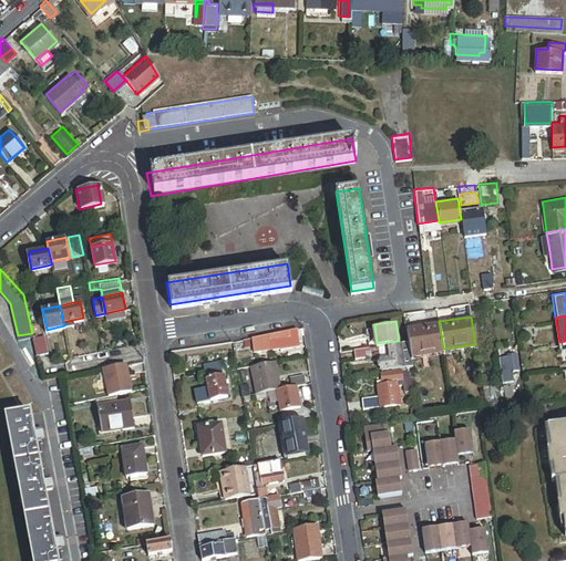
[(439,321),(407,325),(409,339),(411,353),(443,349),(439,321)]
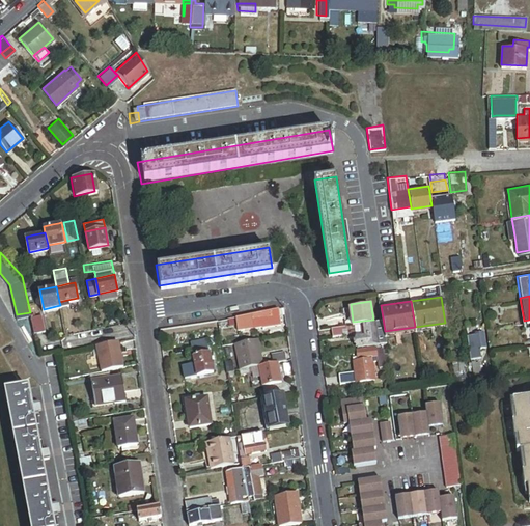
[(278,306),(249,312),(249,319),(250,325),(253,324),(253,326),(262,324),(262,325),(280,322),(279,313),(279,312),(278,312),(278,306)]
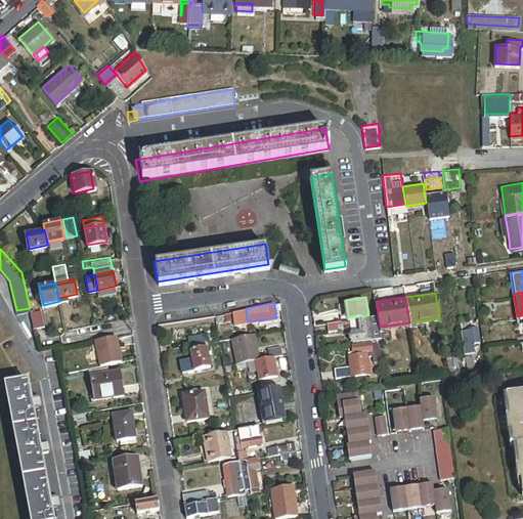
[(41,308),(30,310),(33,326),(44,323),(41,308)]
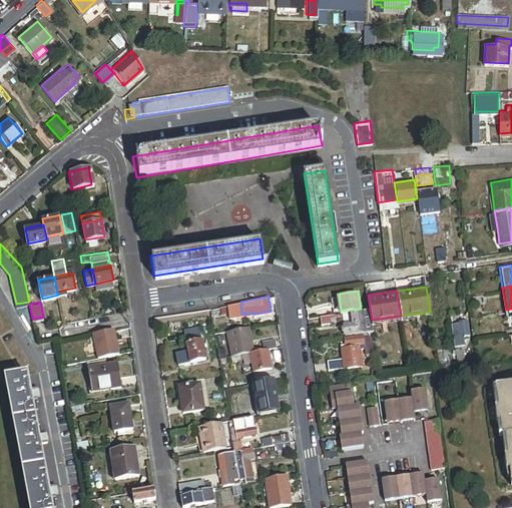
[(240,308),(240,302),(219,306),(220,311),(240,308)]
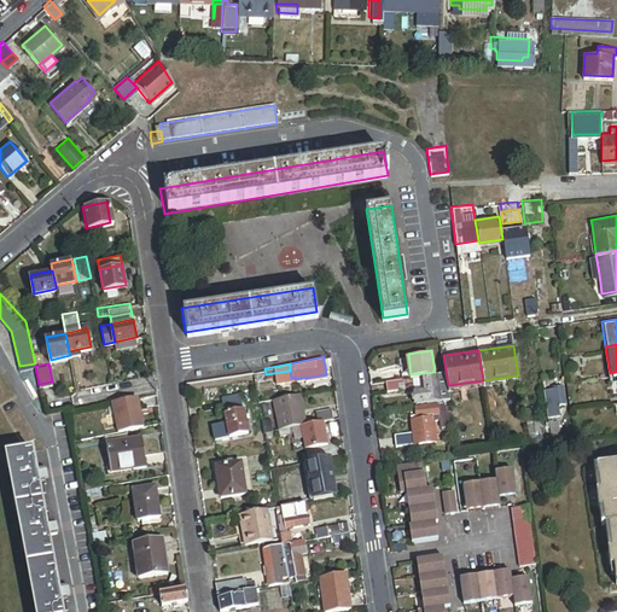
[(448,385),(446,369),(435,372),(424,373),(426,389),(415,390),(417,400),(449,395),(448,385)]
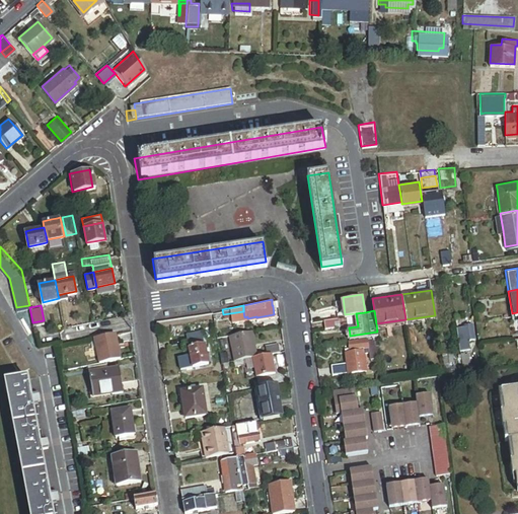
[(338,315),(323,318),(324,326),(339,324),(338,315)]
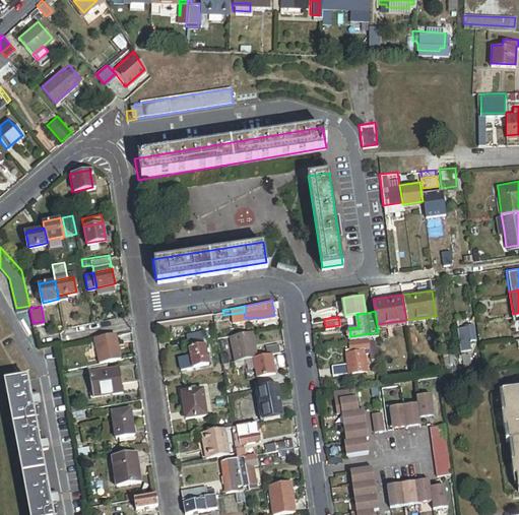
[(465,324),(457,325),(461,348),(471,346),(470,339),(471,338),(470,335),(476,334),(474,319),(465,320),(465,324)]
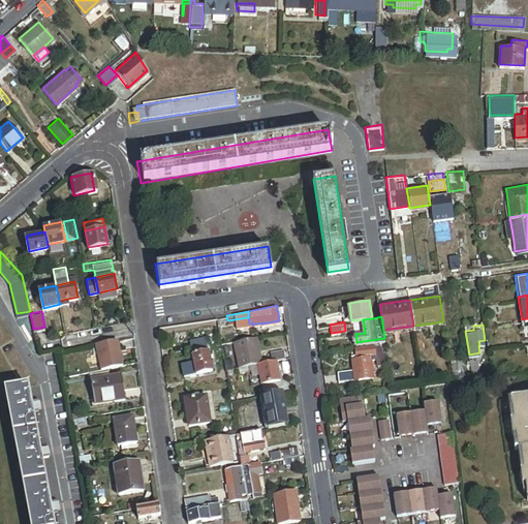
[(190,338),(192,351),(208,348),(206,335),(190,338)]
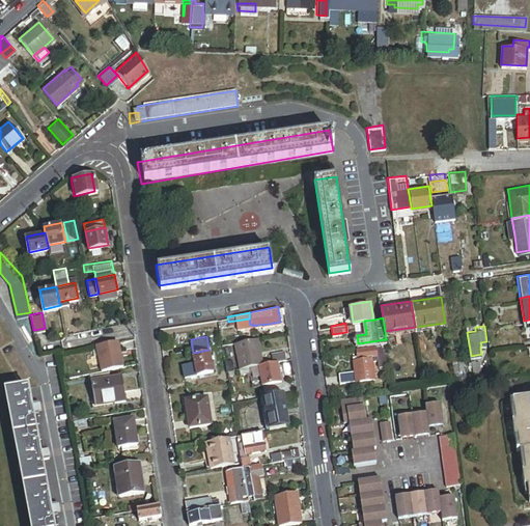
[(96,341),(102,367),(122,363),(117,337),(96,341)]
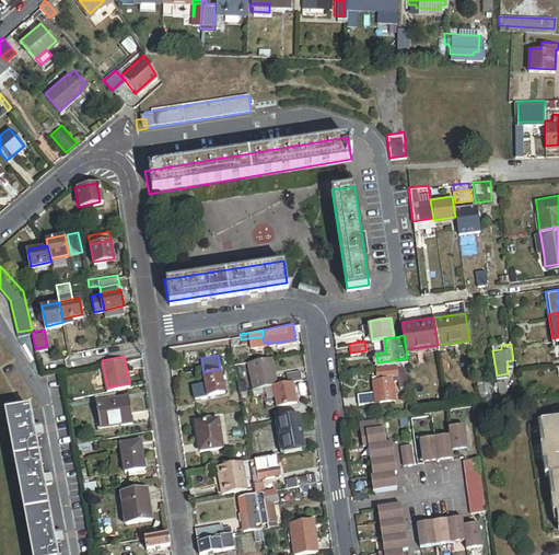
[(268,356),(248,359),(253,385),(277,381),(275,371),(271,372),(268,356)]
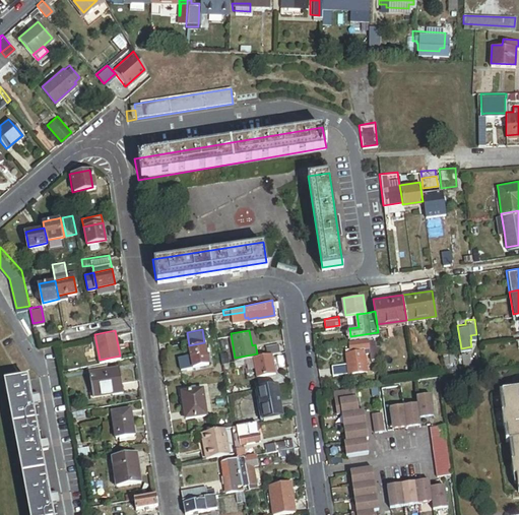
[(372,358),(382,357),(380,343),(376,344),(375,336),(369,337),(370,345),(370,349),(372,358)]
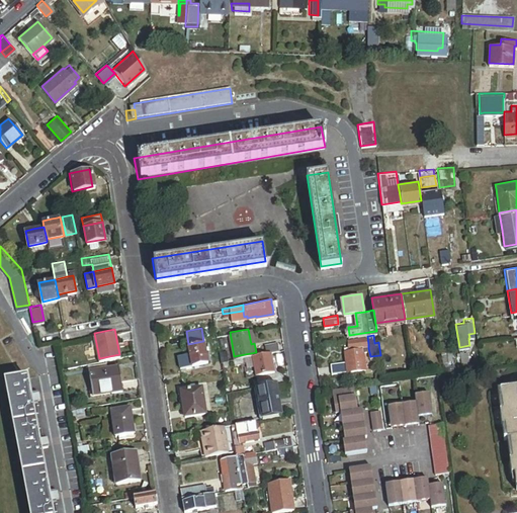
[(368,344),(367,336),(354,338),(355,346),(360,345),(368,344)]
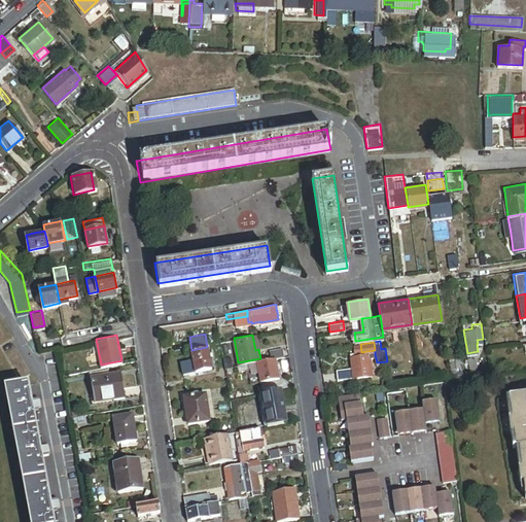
[(361,352),(360,344),(353,345),(354,355),(351,356),(352,367),(336,369),(338,379),(372,374),(370,356),(367,354),(366,351),(361,352)]
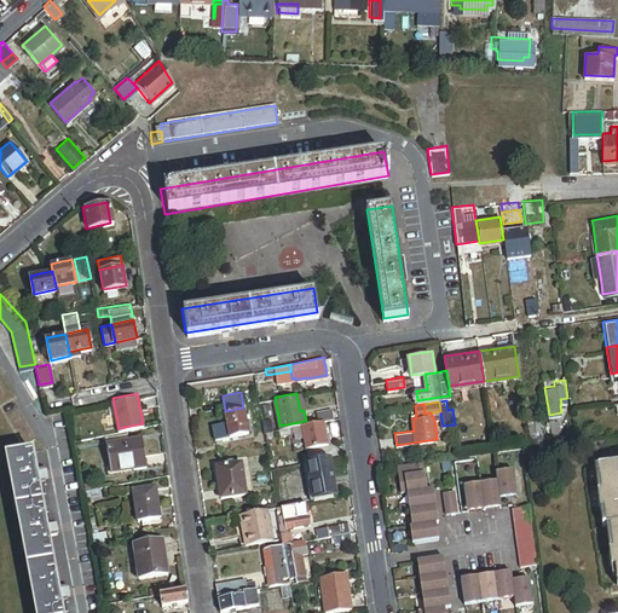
[(529,422),(537,421),(535,405),(527,406),(529,422)]
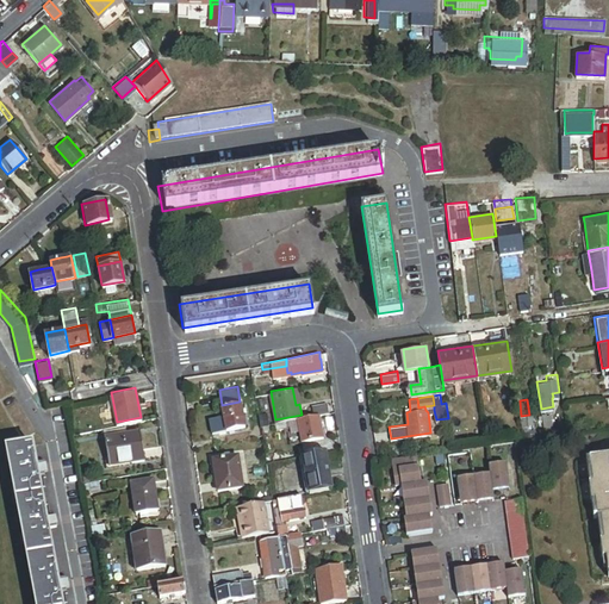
[(318,412),(328,410),(327,400),(311,404),(314,413),(318,412)]
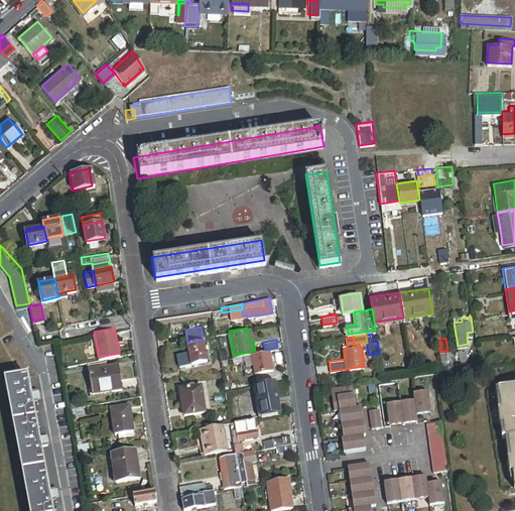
[(203,340),(187,343),(191,362),(207,359),(203,340)]
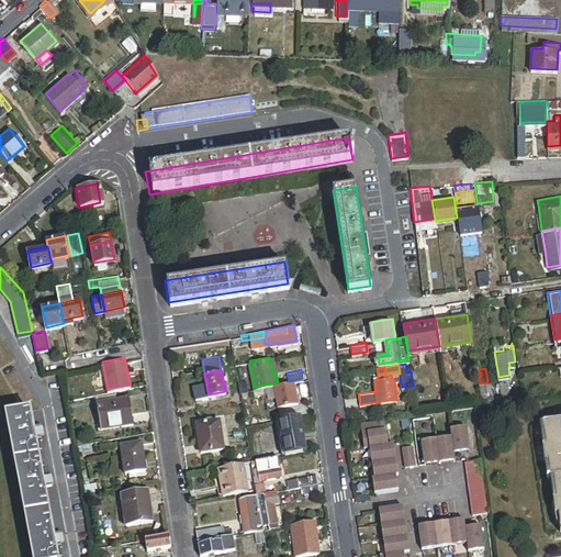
[(298,400),(293,380),(289,381),(273,385),(277,404),(298,400)]
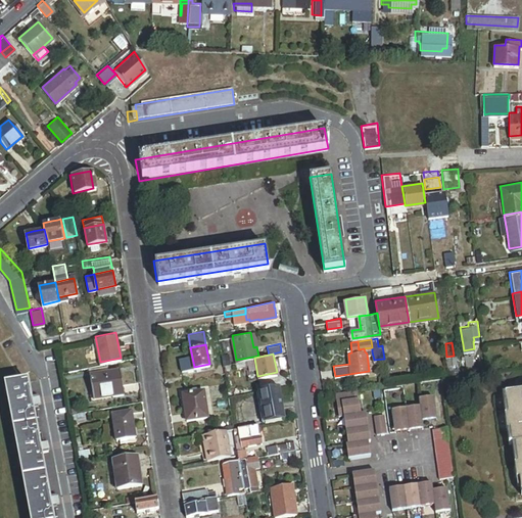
[(464,354),(467,372),(474,371),(472,360),(469,361),(468,354),(464,354)]
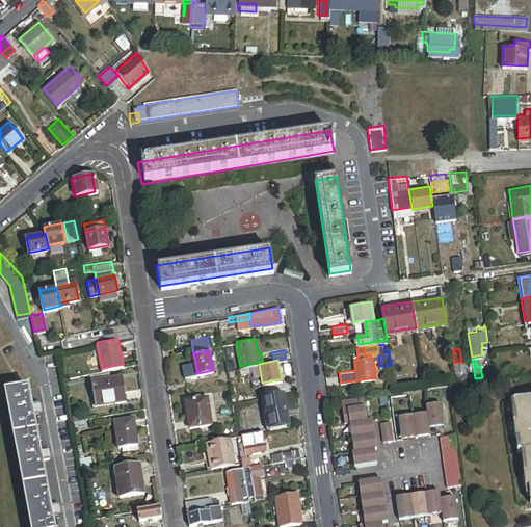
[(470,361),(461,362),(454,363),(456,372),(471,370),(470,361)]
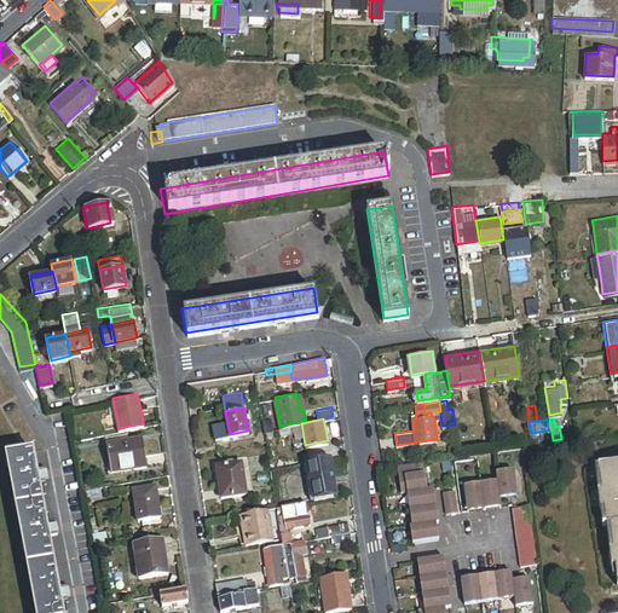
[(105,433),(107,440),(128,437),(127,429),(105,433)]
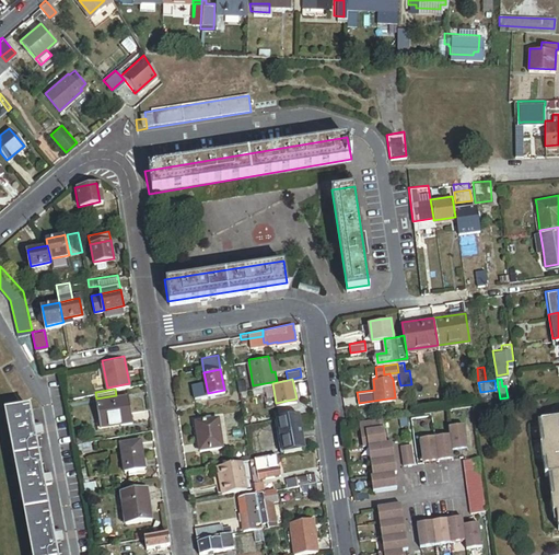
[(116,395),(96,399),(101,424),(132,419),(129,393),(116,395)]
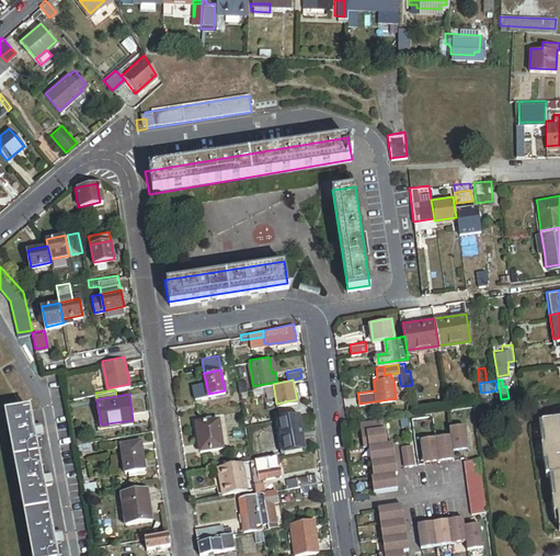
[(35,431),(34,422),(33,422),(30,407),(8,411),(35,555),(58,555),(57,551),(55,539),(57,539),(55,529),(53,529),(44,481),(45,481),(44,473),(42,473),(40,460),(36,444),(34,431),(35,431)]
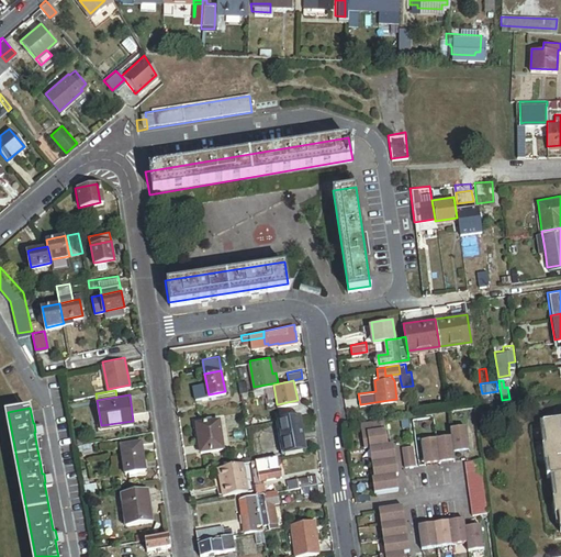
[(299,415),(278,419),(284,454),(304,449),(299,415)]
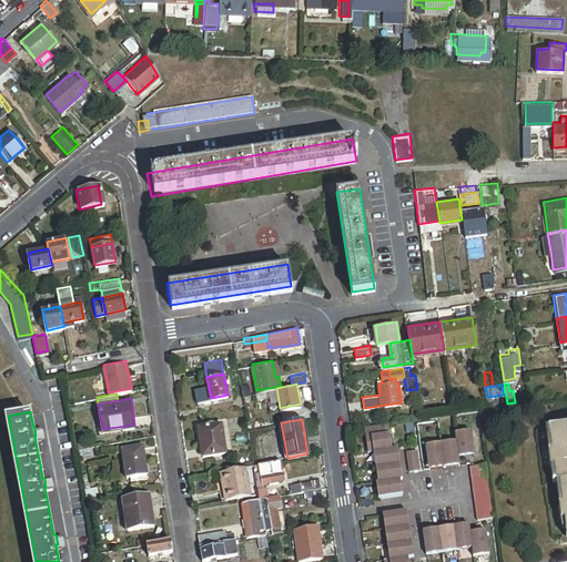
[(222,421),(199,425),(203,453),(226,450),(222,421)]
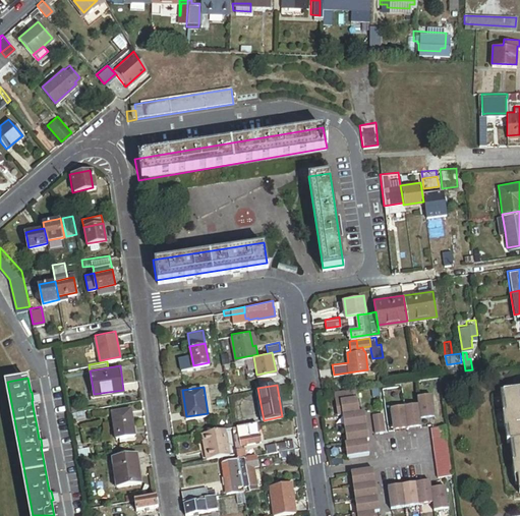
[(356,387),(335,390),(338,411),(343,411),(356,409),(356,405),(358,404),(356,387)]
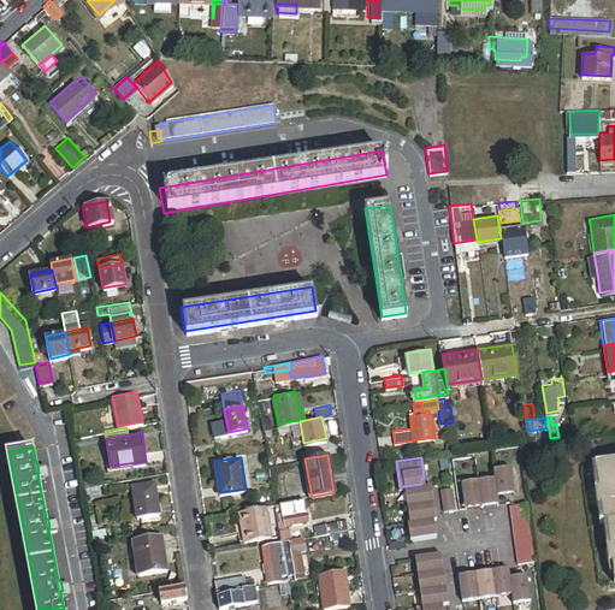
[(614,457),(593,461),(597,485),(593,485),(596,502),(599,502),(602,519),(605,519),(614,516),(614,457)]
